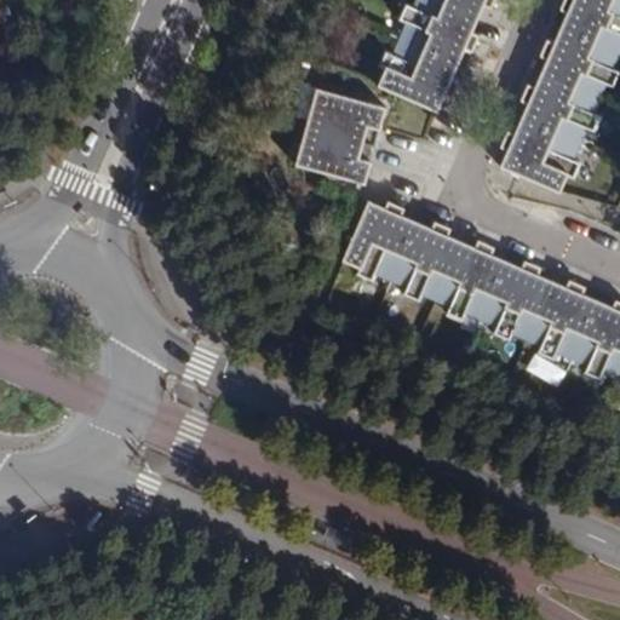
[(379,52),(373,65),(379,68),(374,80),(434,107),(440,93),(446,96),(452,82),(446,80),(460,46),(466,49),(472,35),(466,32),(478,3),(486,6),(487,0),(408,0),(406,6),(400,4),(392,18),(400,21),(385,55),(379,52)]
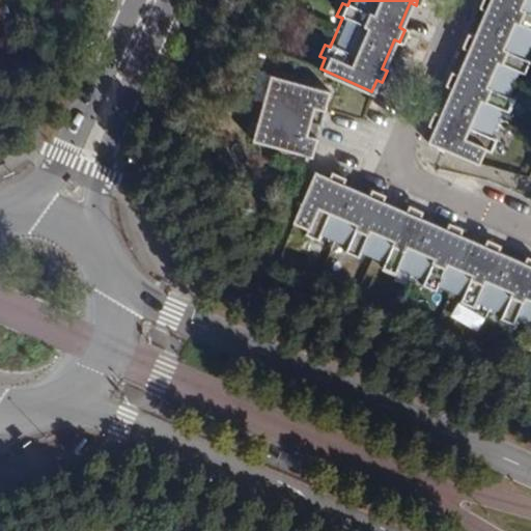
[(530,0),(479,0),(477,6),(483,8),(471,36),(465,33),(459,46),(466,48),(455,73),(449,70),(443,84),(448,87),(437,114),(430,112),(425,124),(431,128),(426,138),(477,161),(482,149),(487,151),(494,138),(487,136),(500,109),(505,112),(511,96),(506,94),(516,72),(522,74),(527,61),(522,58),(530,37),(530,0)]
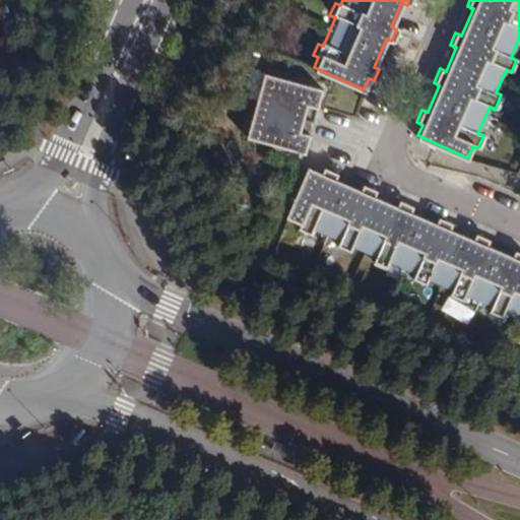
[(321,87),(262,73),(258,90),(267,92),(260,121),(251,119),(246,135),(304,151),(321,87)]
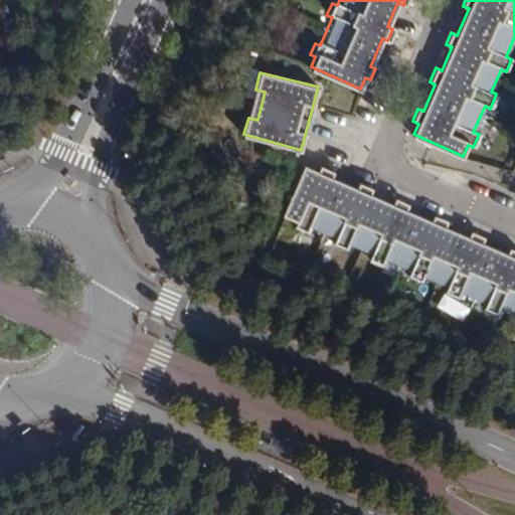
[(265,92),(255,90),(253,98),(249,112),(248,118),(258,120),(265,92)]
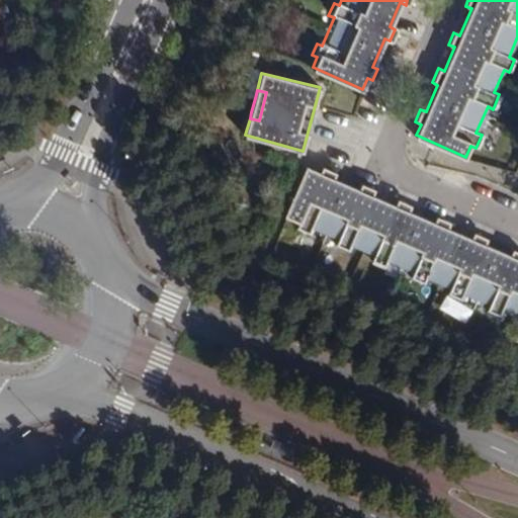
[(255,98),(245,95),(241,109),(251,112),(255,98)]
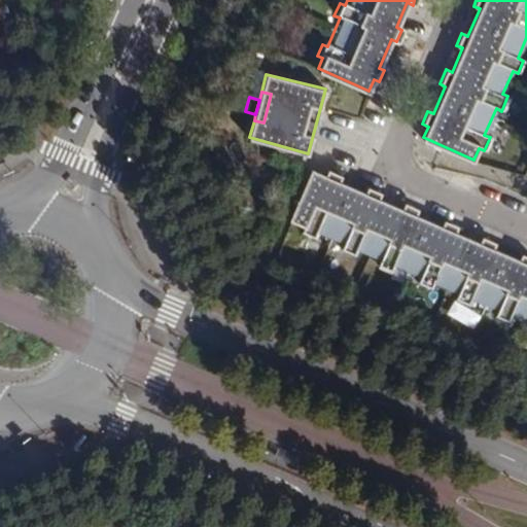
[(343,177),(329,171),(326,177),(312,171),(290,221),(304,226),(302,233),(316,239),(319,234),(342,244),(340,249),(352,254),(354,249),(382,261),(380,267),(392,273),(395,267),(419,278),(417,283),(430,289),(433,284),(460,295),(458,302),(470,307),(472,302),(496,312),(493,317),(507,323),(510,317),(526,324),(526,257),(520,255),(518,261),(494,251),(497,245),(485,240),(482,246),(455,234),(457,227),(444,221),(442,227),(417,217),(420,211),(408,205),(405,212),(376,199),(379,192),(366,187),(363,194),(341,183),(343,177)]
